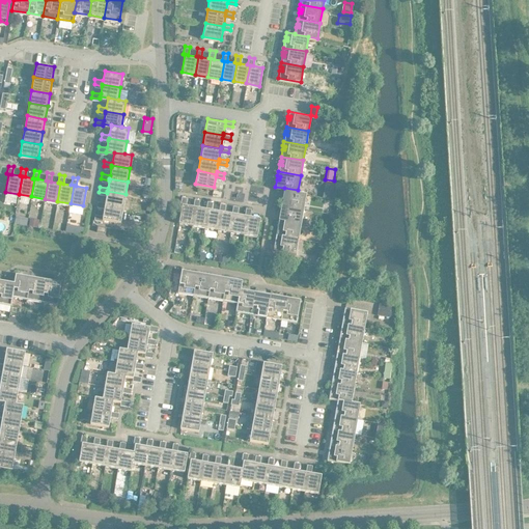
[(326,181),(323,196),(336,198),(338,183),(326,181)]
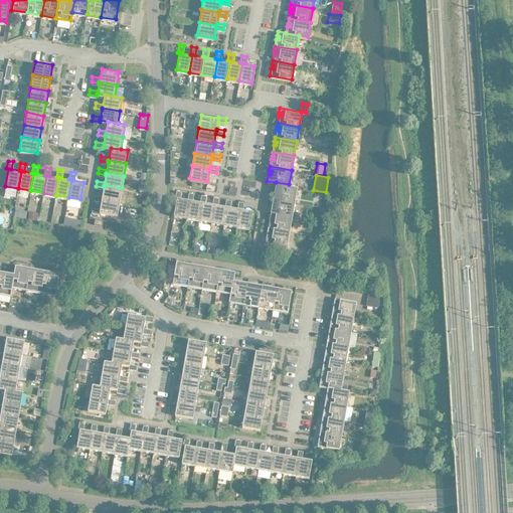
[(140,180),(138,188),(145,189),(146,181),(140,180)]
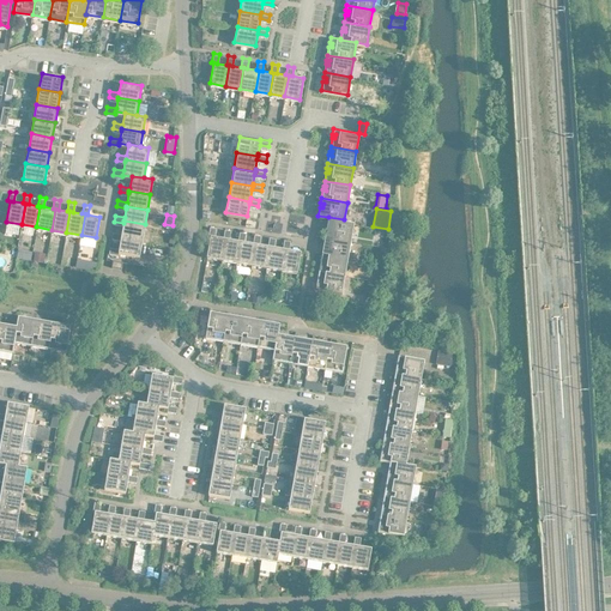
[(326,227),(325,234),(351,239),(355,221),(344,219),(328,217),(327,222),(330,223),(330,227),(326,227)]
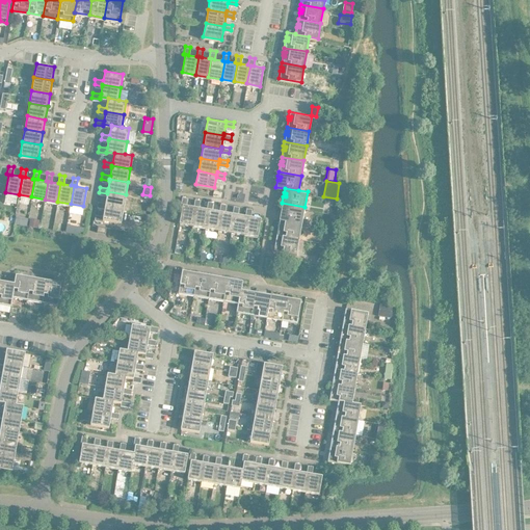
[(97,205),(105,207),(105,204),(124,207),(126,194),(107,191),(107,193),(105,201),(98,200),(97,205)]
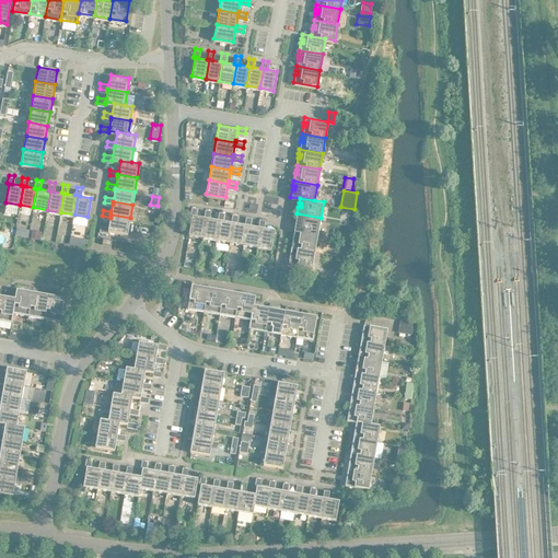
[(188,233),(202,235),(206,217),(204,216),(196,214),(197,206),(192,205),(190,213),(193,213),(188,233)]
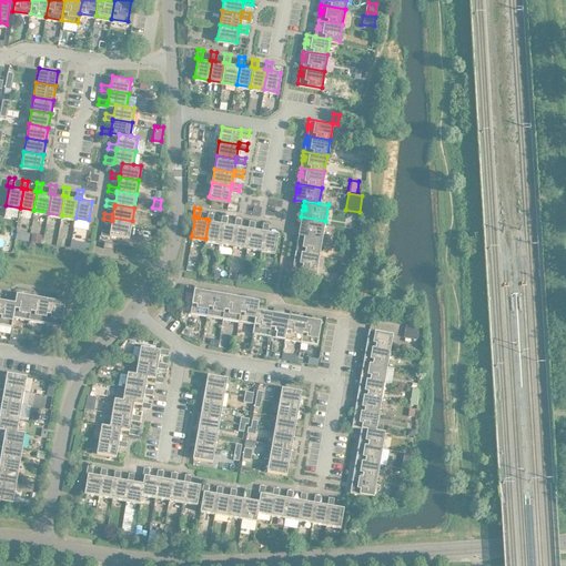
[(205,239),(220,241),(223,222),(221,221),(212,220),(214,211),(209,211),(206,219),(209,220),(205,239)]
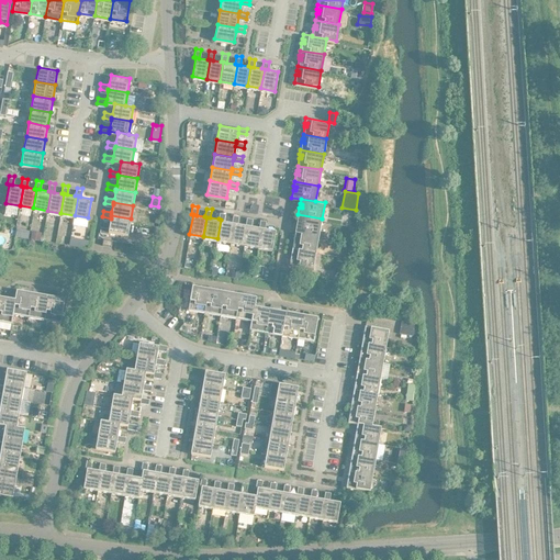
[(217,238),(231,241),(234,222),(232,222),(224,220),(225,212),(220,211),(219,219),(221,220),(217,238)]
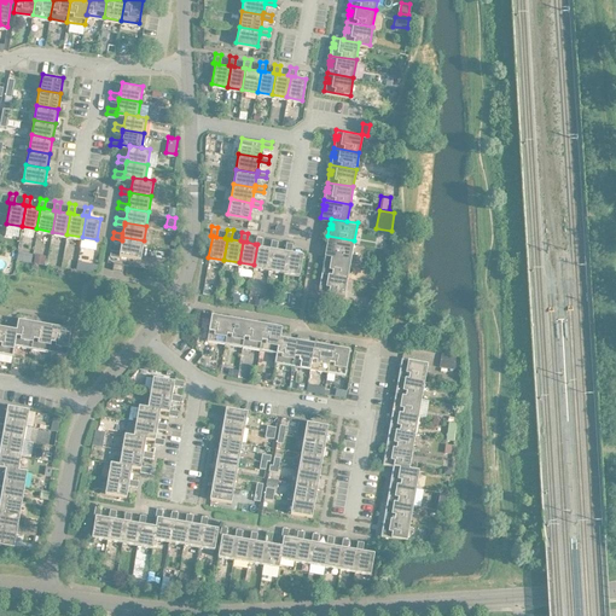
[(254,265),(269,268),(273,247),(271,247),(261,244),(262,236),(256,234),(255,244),(257,244),(254,265)]
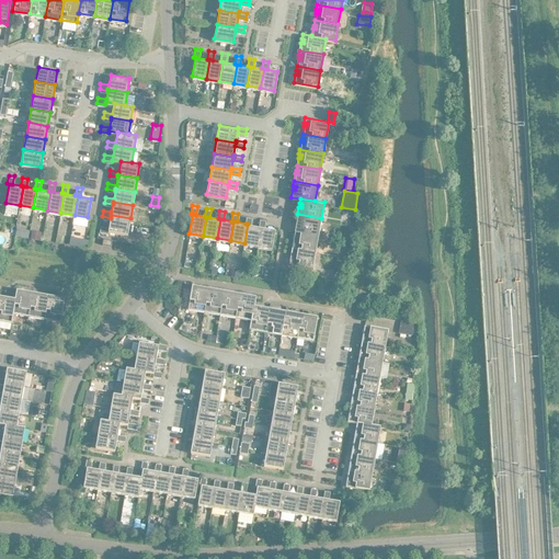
[(296,223),(295,230),(318,235),(321,218),(297,214),(297,219),(299,219),(298,224),(296,223)]
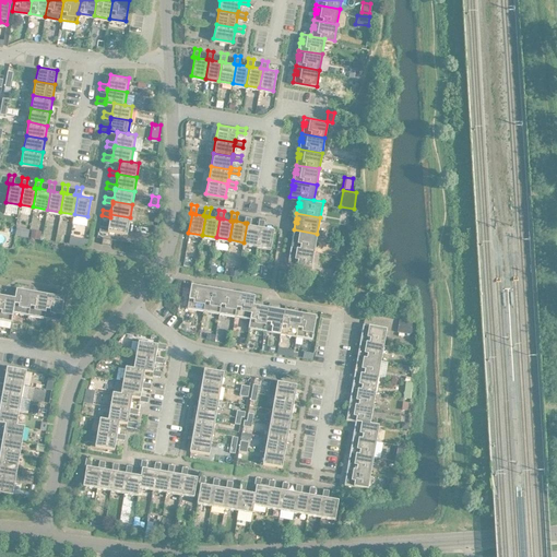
[(110,214),(110,217),(108,225),(101,224),(99,229),(108,230),(108,228),(127,232),(130,217),(110,214)]
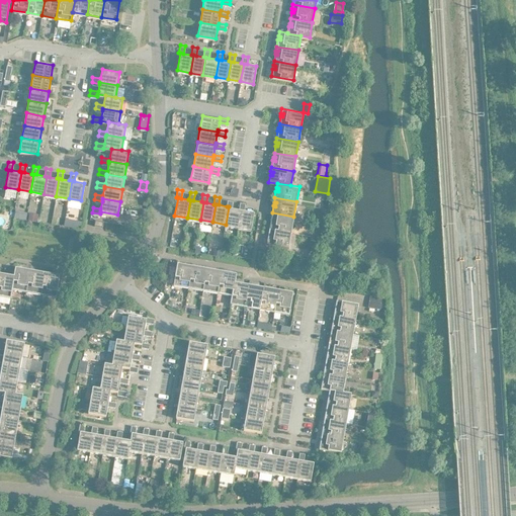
[(241,208),(239,208),(232,207),(233,199),(228,198),(227,206),(229,206),(226,225),(238,227),(241,208)]
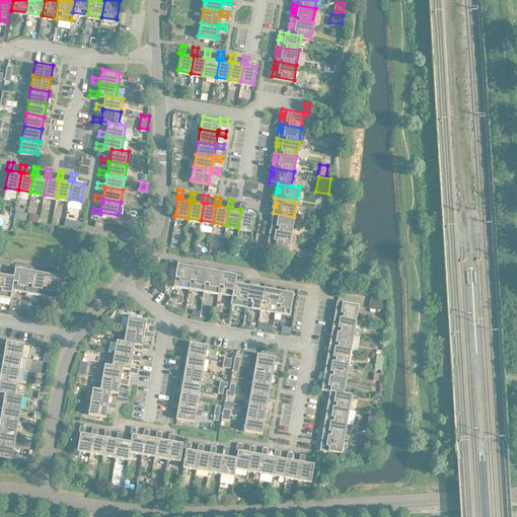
[(239,209),(241,209),(238,227),(251,229),(254,212),(244,210),(245,202),(240,201),(239,209)]
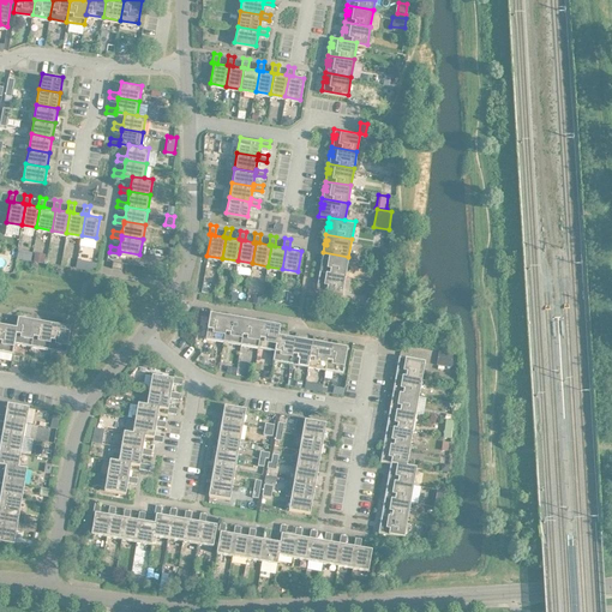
[(18,247),(17,257),(30,259),(33,250),(18,247)]
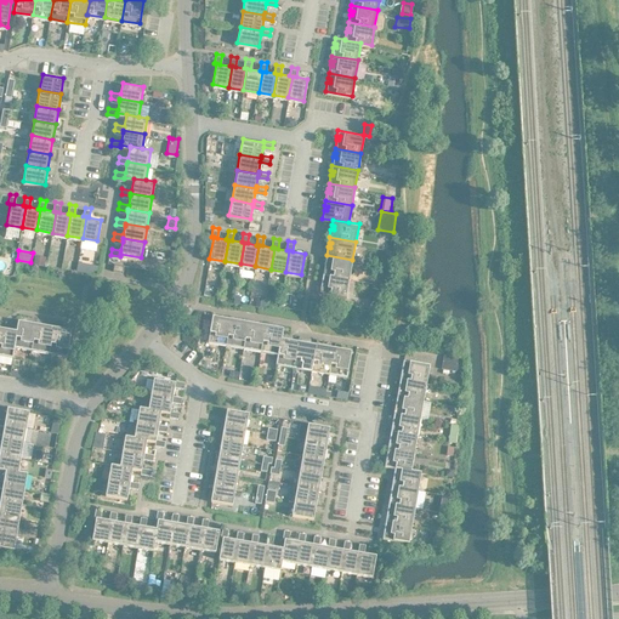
[(35,253),(34,262),(44,265),(46,254),(35,253)]
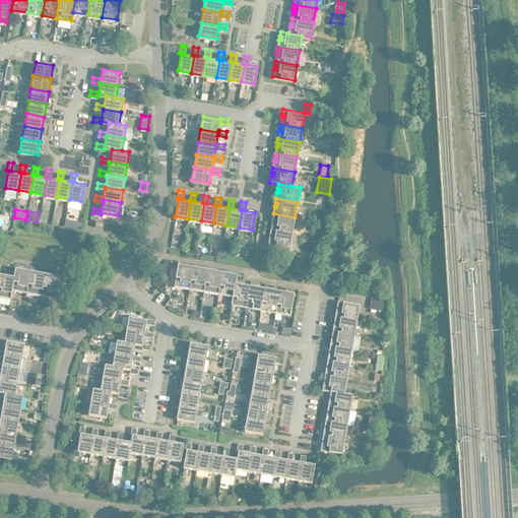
[(271,220),(270,228),(293,232),(295,217),(273,213),(272,217),(274,218),(274,221),(271,220)]
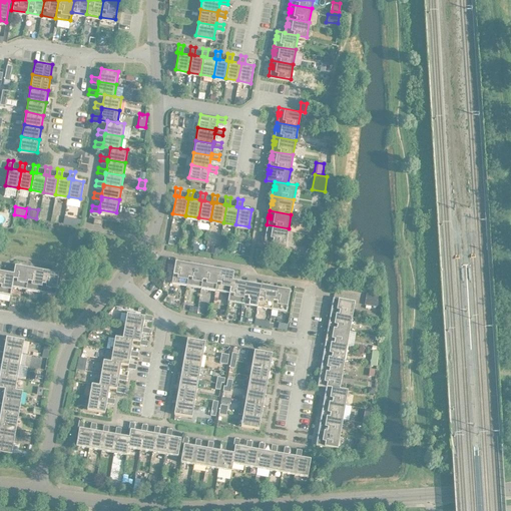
[(65,214),(63,221),(74,223),(80,220),(81,217),(65,214)]
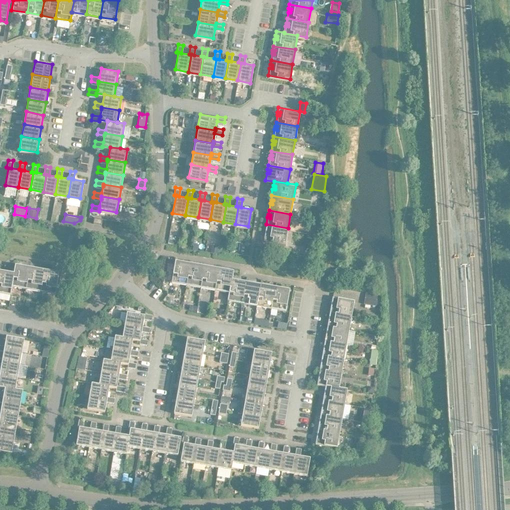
[(288,228),(266,224),(265,229),(268,229),(267,232),(265,232),(264,239),(285,243),(288,228)]
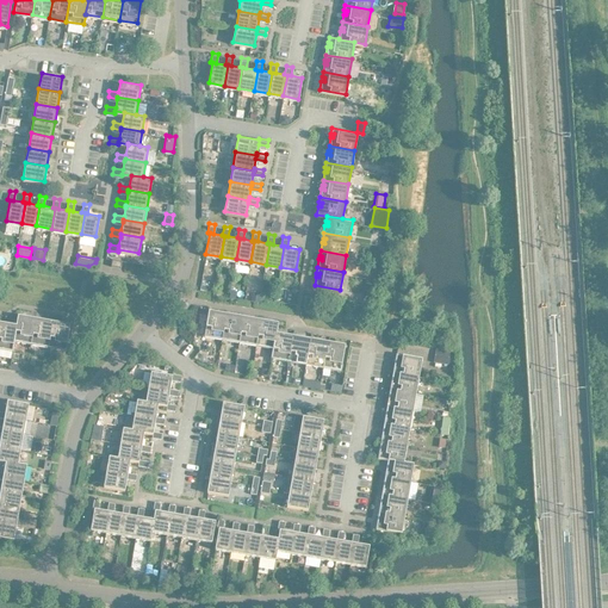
[(204,334),(222,336),(227,311),(222,310),(221,312),(217,312),(217,309),(209,308),(204,334)]
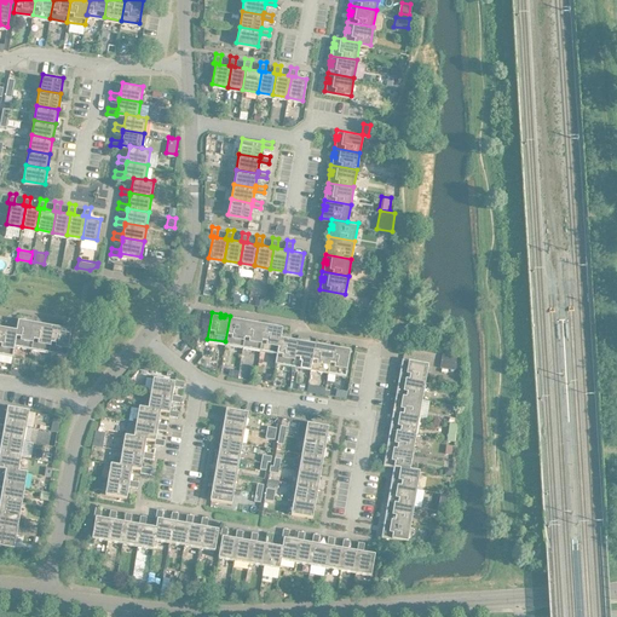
[(225,341),(243,345),(247,318),(242,317),(242,321),(237,319),(238,317),(230,316),(225,341)]
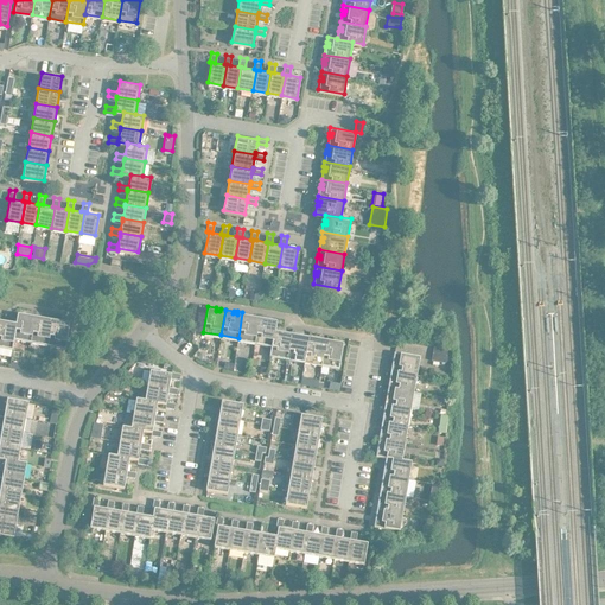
[(18,311),(16,320),(17,320),(13,336),(14,336),(31,339),(36,314),(30,313),(30,316),(26,316),(26,312),(18,311)]
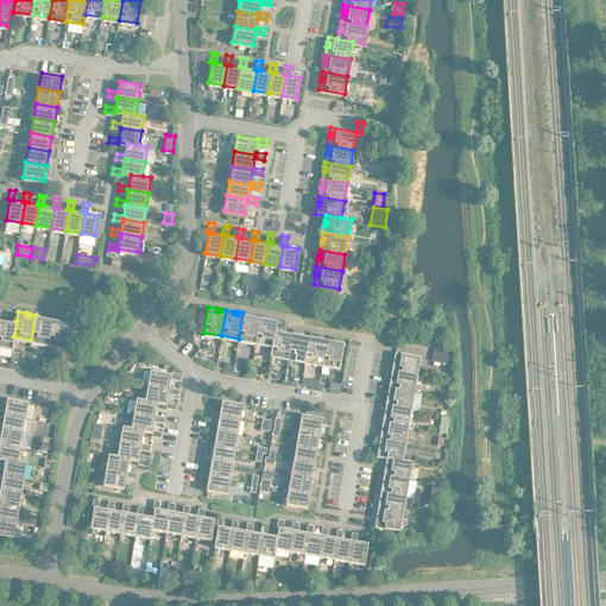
[(239,339),(256,341),(260,316),(254,315),(254,317),(251,317),(251,314),(242,313),(239,339)]
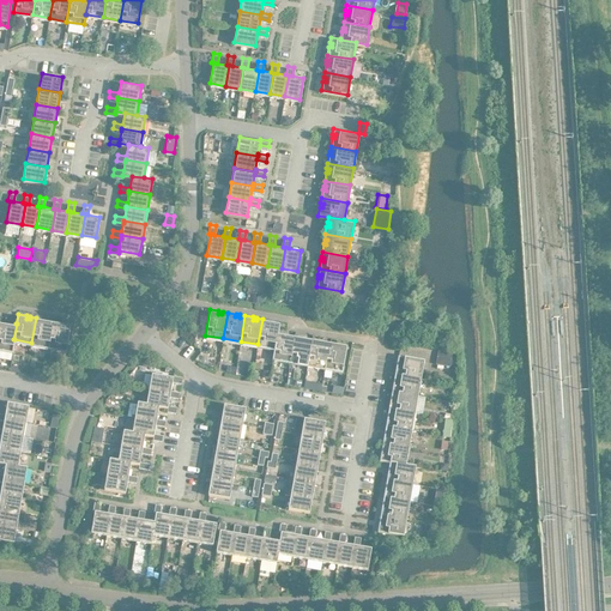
[(43,319),(36,318),(31,343),(48,346),(53,320),(48,319),(47,322),(43,321),(43,319)]
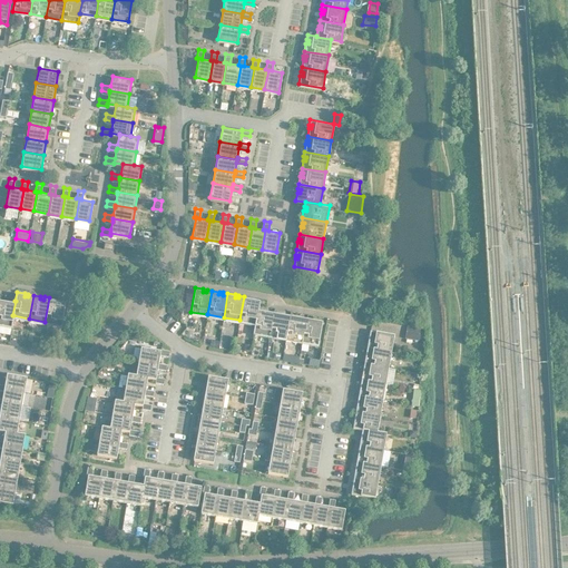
[(240,320),(255,323),(258,309),(261,299),(255,297),(254,301),(251,300),(251,297),(244,296),(240,320)]
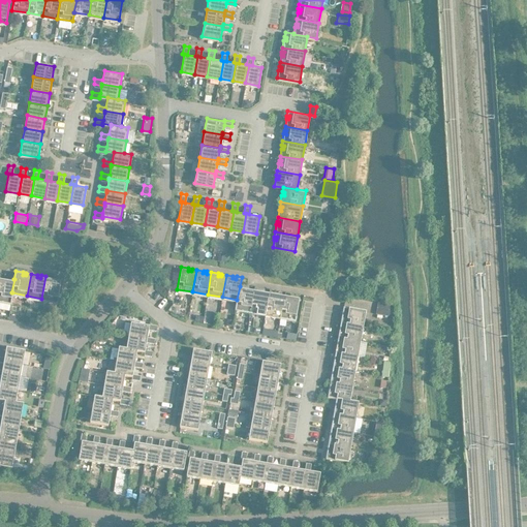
[(53,277),(45,276),(41,299),(57,301),(61,279),(56,278),(56,280),(52,280),(53,277)]
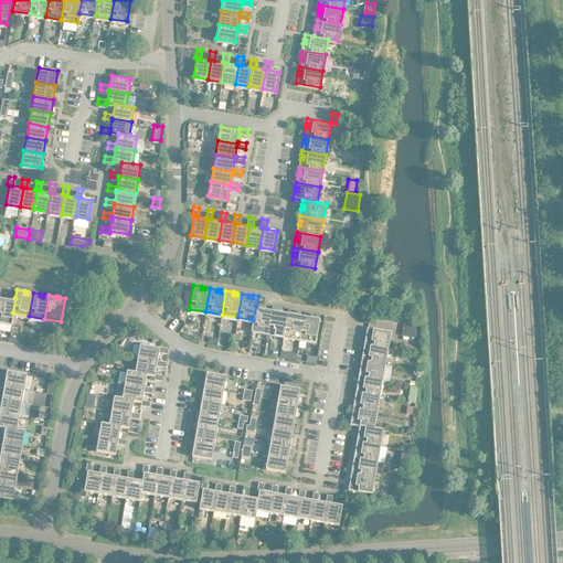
[(0,320),(11,322),(13,312),(12,312),(16,298),(14,298),(11,298),(10,300),(7,299),(7,297),(0,296),(0,320)]
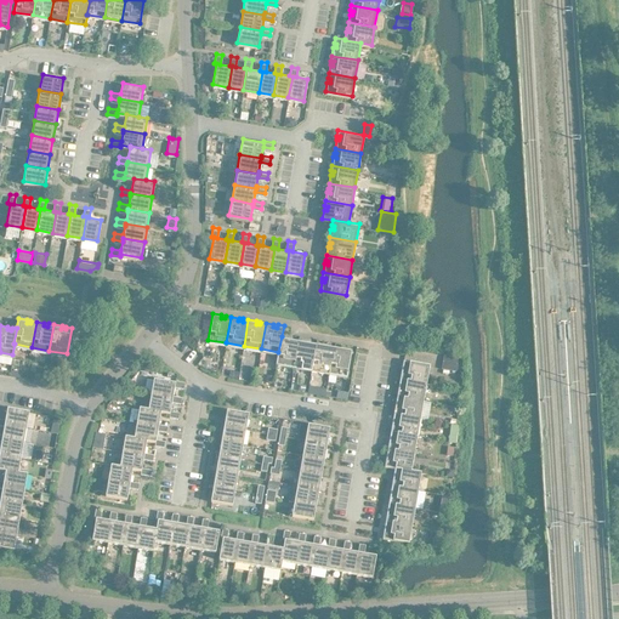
[(276,362),(294,365),(299,339),(294,338),(293,341),(289,340),(289,338),(282,336),(278,352),(276,362)]
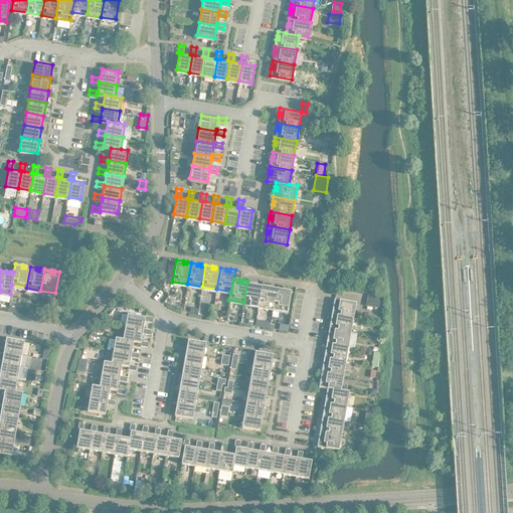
[(243,303),(259,305),(262,284),(258,283),(258,285),(253,285),(254,282),(247,281),(243,303)]
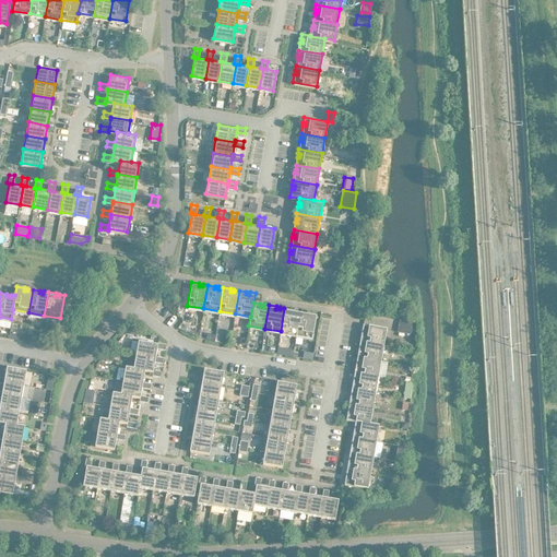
[(281,331),(296,334),(300,310),(296,309),(295,312),(292,311),(292,309),(284,308),(281,331)]
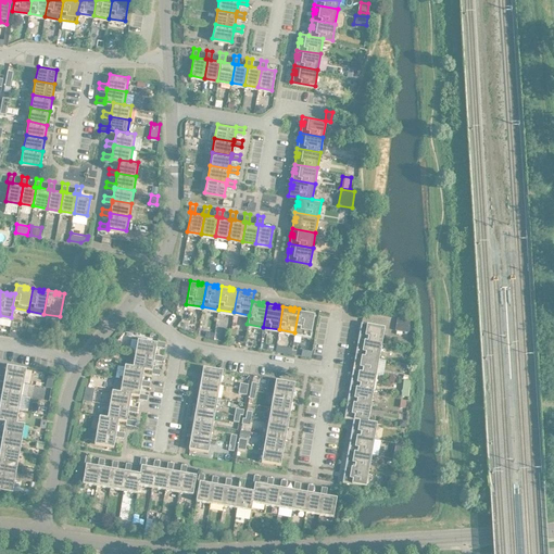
[(299,309),(294,332),(311,335),(315,312),(310,311),(309,313),(305,313),(306,310),(299,309)]
